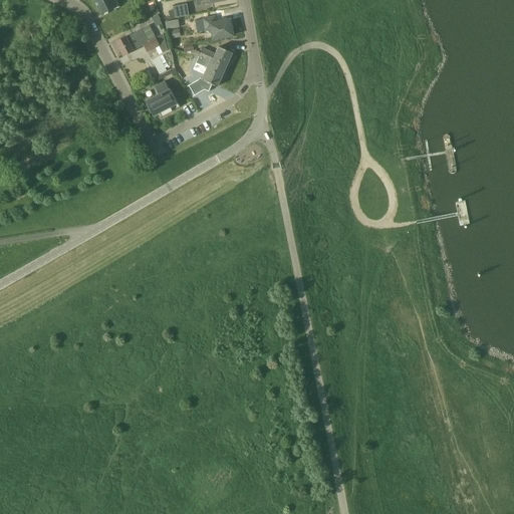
[(93,0),(101,14),(115,7),(111,0),(93,0)]
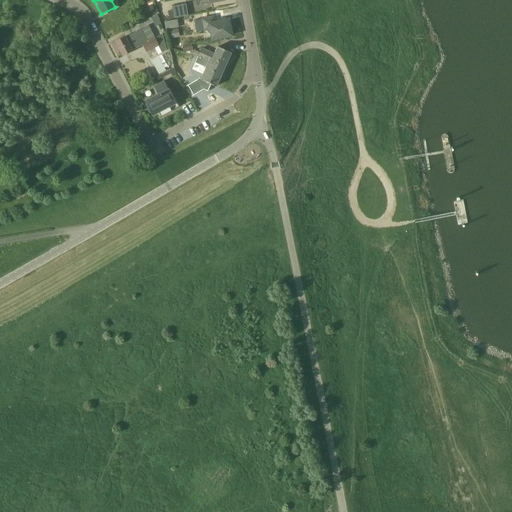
[(172,6),(174,18),(188,15),(186,4),(172,6)]
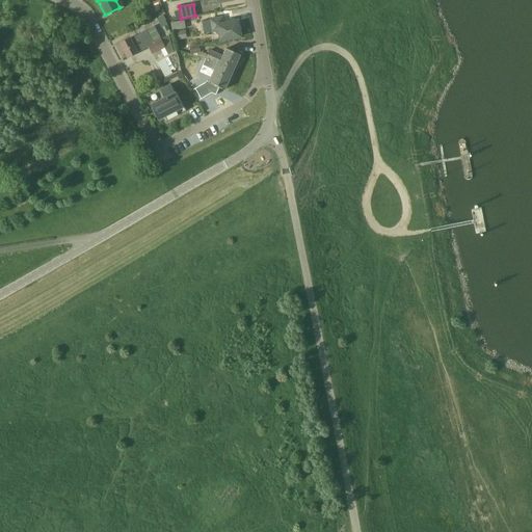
[(163,15),(157,18),(161,27),(167,24),(163,15)]
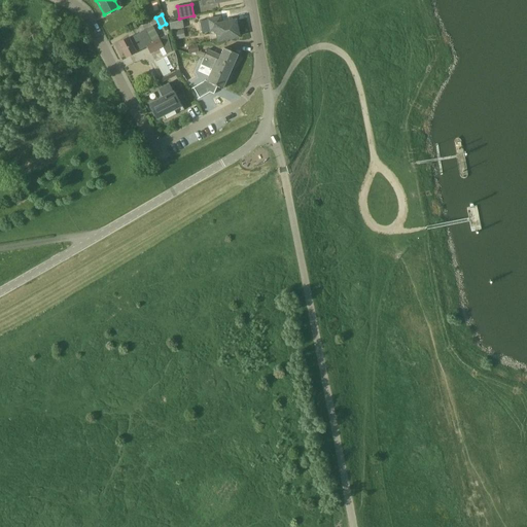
[(240,30),(239,26),(237,25),(236,20),(221,23),(220,16),(208,20),(210,31),(216,30),(218,40),(239,36),(238,32),(240,30)]
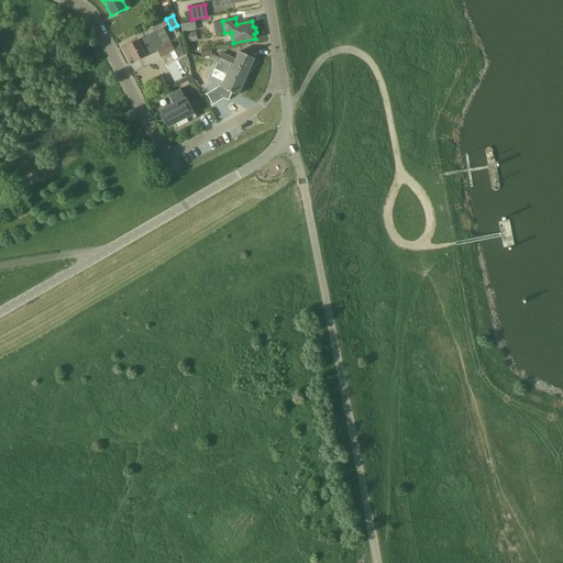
[(196,22),(181,24),(183,32),(197,30),(196,22)]
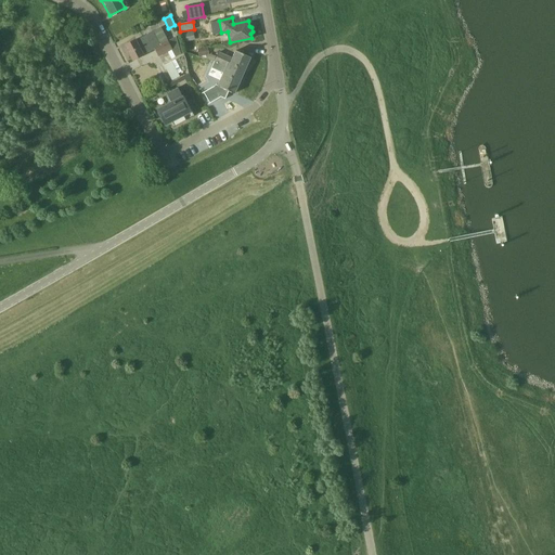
[(193,30),(182,31),(183,41),(194,39),(193,30)]
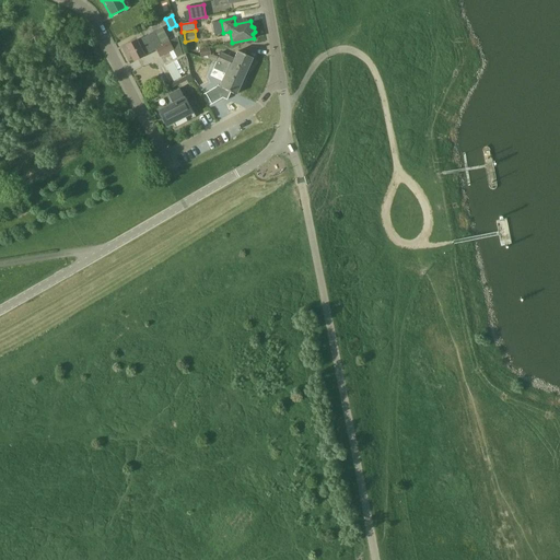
[(137,39),(126,45),(135,60),(156,49),(160,56),(173,49),(177,57),(183,55),(178,36),(170,42),(168,41),(162,45),(155,32),(138,41),(137,39)]
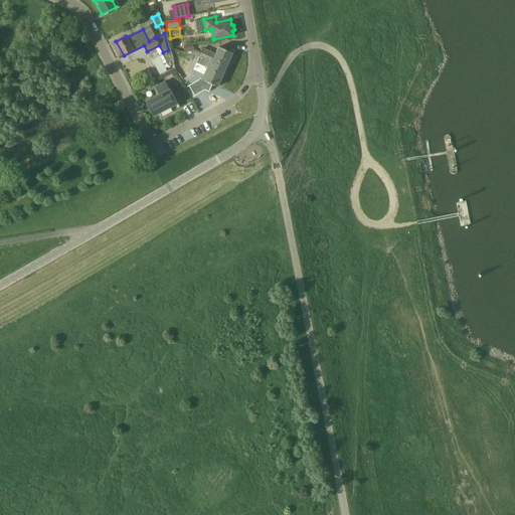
[(199,56),(206,59),(210,61),(212,57),(228,64),(233,53),(219,46),(215,54),(203,48),(199,56)]
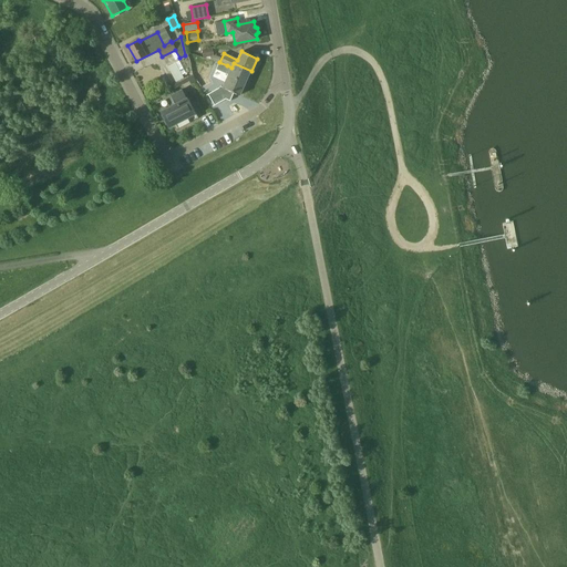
[(175,82),(187,75),(179,60),(167,66),(175,82)]
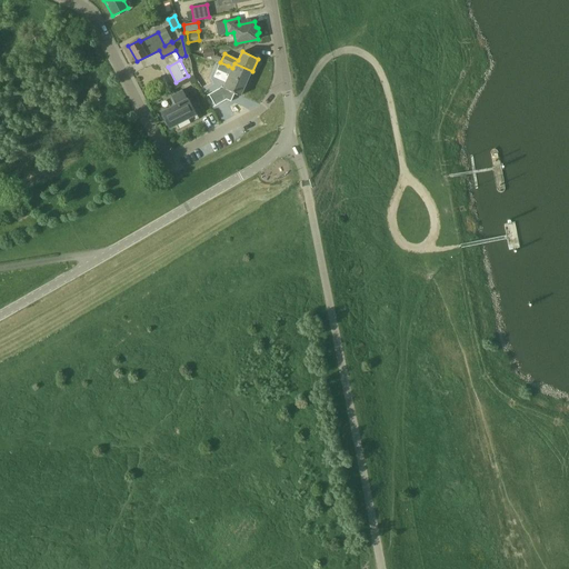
[(241,96),(252,71),(235,63),(232,68),(228,66),(223,75),(217,72),(212,82),(241,96)]
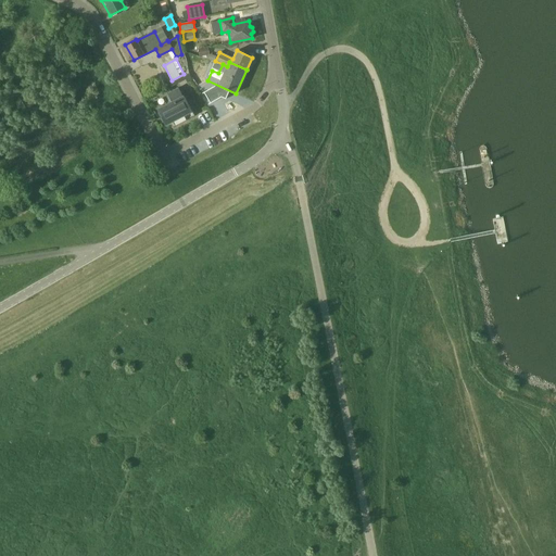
[(198,66),(190,75),(200,84),(205,77),(202,74),(204,72),(198,66)]
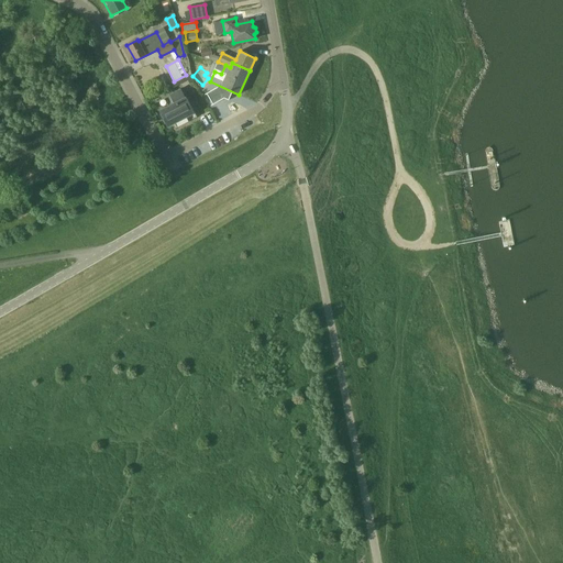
[(161,111),(168,127),(174,123),(177,129),(199,118),(188,97),(186,98),(181,90),(170,96),(175,103),(161,111)]
